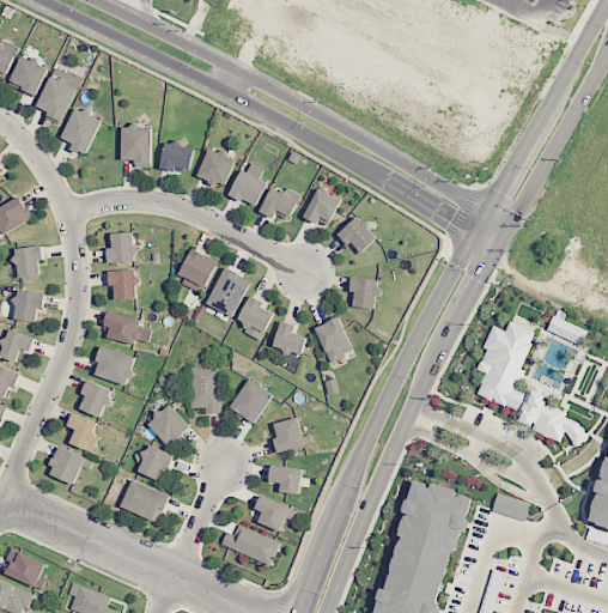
[(0,44),(1,44),(4,50),(14,56),(6,72),(0,68),(0,44)]
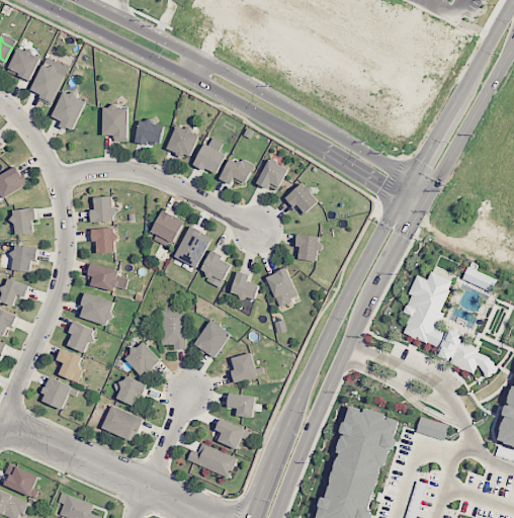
[(7,69),(19,47),(25,51),(31,49),(33,55),(40,59),(28,80),(7,69)]
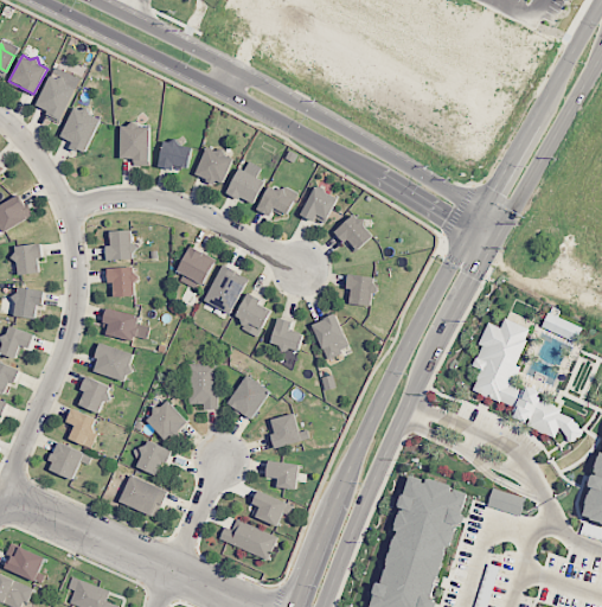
[(37,103),(51,76),(56,78),(63,77),(65,83),(76,89),(58,123),(45,116),(49,109),(37,103)]
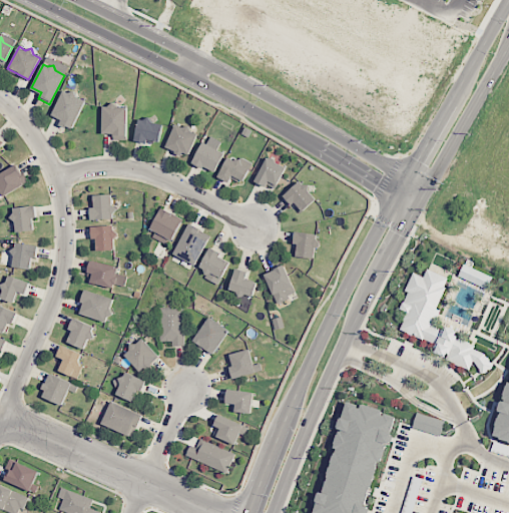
[(52,113),(63,89),(69,92),(75,90),(76,96),(86,101),(72,129),(61,124),(63,119),(52,113)]
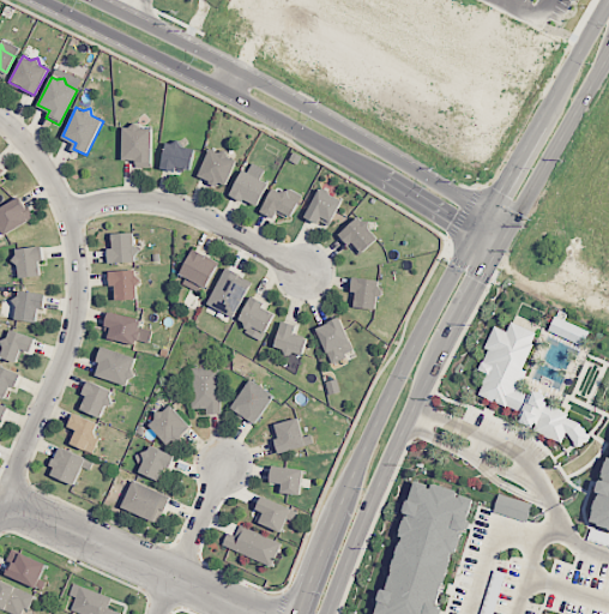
[(125,128),(130,128),(136,122),(143,130),(150,130),(149,168),(132,167),(133,158),(122,158),(125,128)]
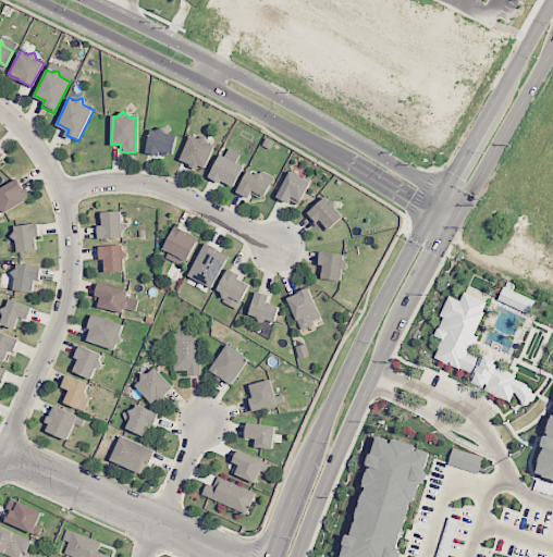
[(151,128),(156,130),(161,126),(164,133),(176,136),(172,152),(166,150),(164,156),(145,151),(151,128)]
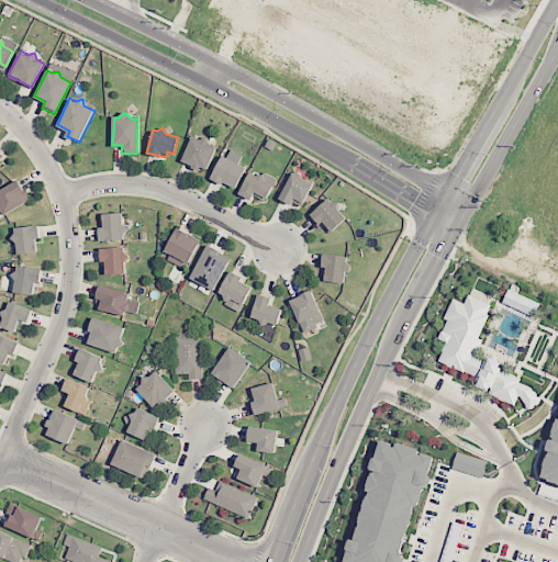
[(183,159),(192,137),(201,141),(207,138),(210,144),(215,146),(208,168),(183,159)]
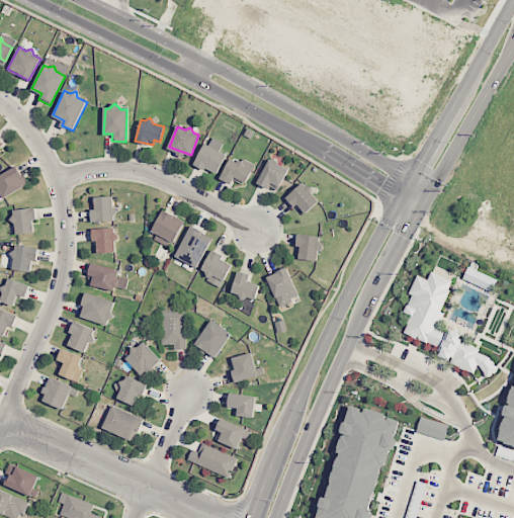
[(192,163),(201,145),(224,157),(216,172),(205,167),(204,169),(192,163)]
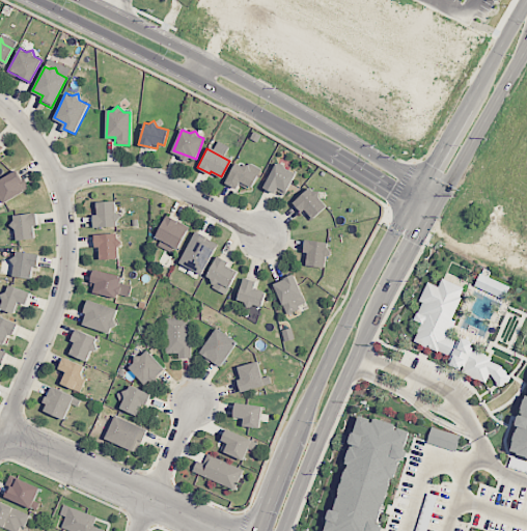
[(236,162),(244,166),(248,164),(251,171),(258,175),(250,189),(239,183),(236,188),(224,180),(236,162)]
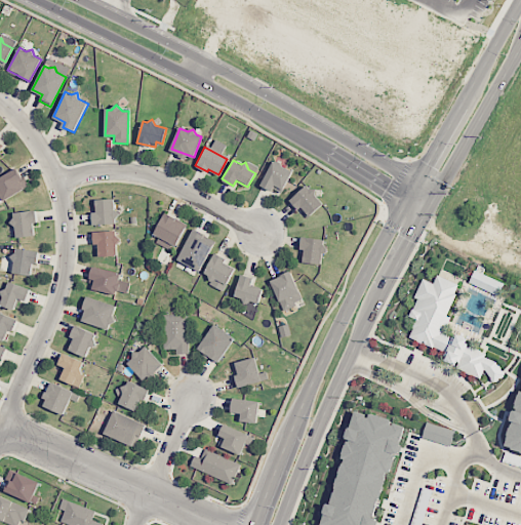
[(257,185),(271,161),(290,171),(278,193),(270,188),(269,191),(257,185)]
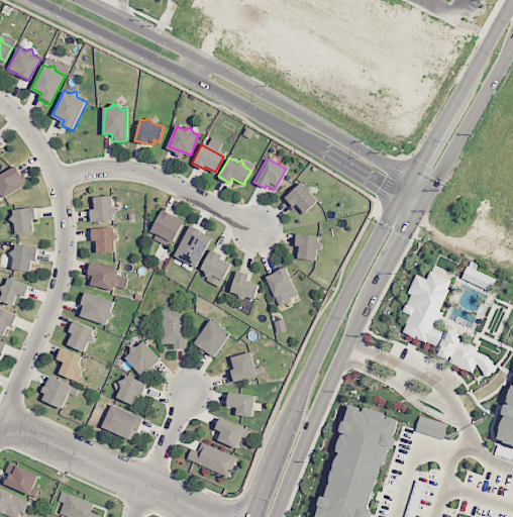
[(0,197),(0,172),(13,165),(19,176),(17,177),(21,185),(0,197)]
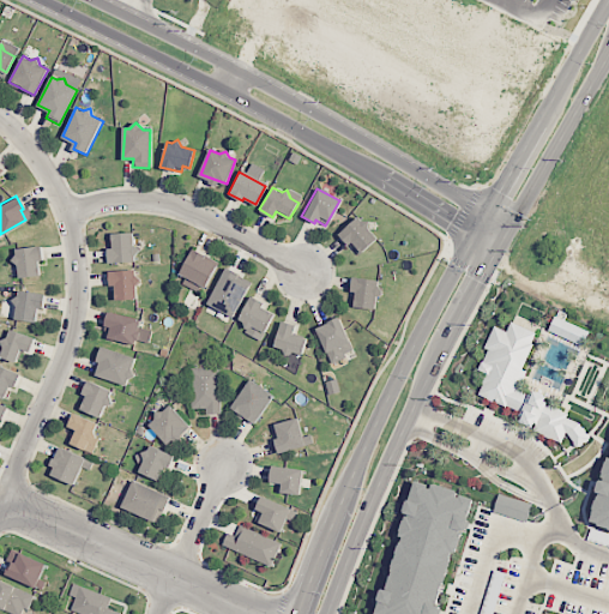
[(359,216),(363,221),(369,221),(369,229),(378,239),(359,257),(338,235),(359,216)]
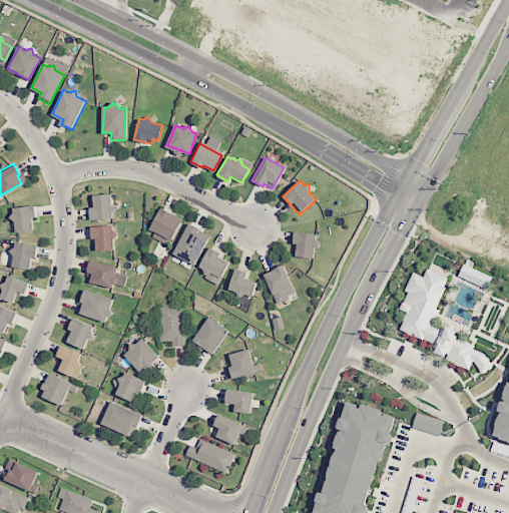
[(89,194),(111,193),(111,217),(91,218),(90,208),(93,208),(93,203),(90,203),(89,194)]
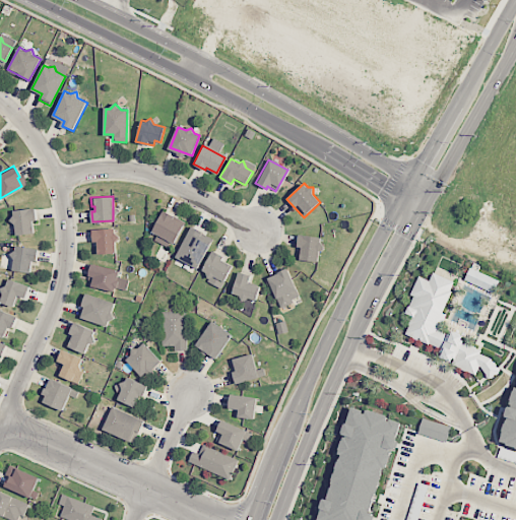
[(13,211),(36,210),(36,219),(30,219),(31,233),(15,234),(14,223),(10,220),(14,216),(13,211)]
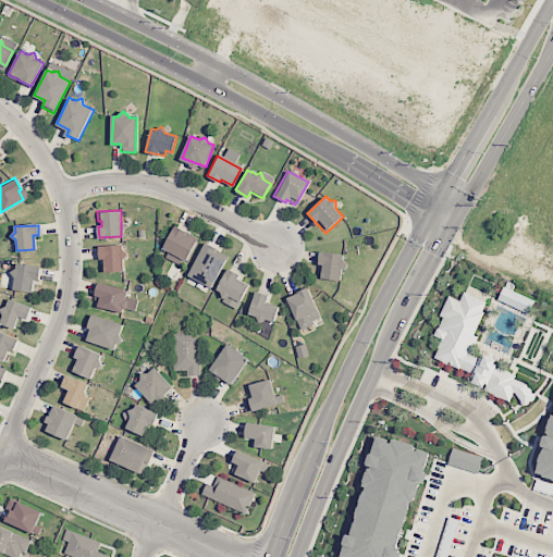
[(175,226),(188,233),(186,236),(196,240),(186,259),(164,247),(175,226)]
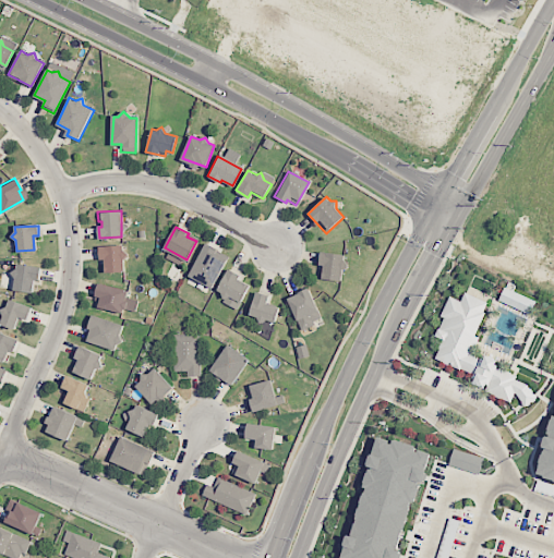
[(205,243),(219,250),(217,255),(227,261),(214,288),(189,275),(205,243)]
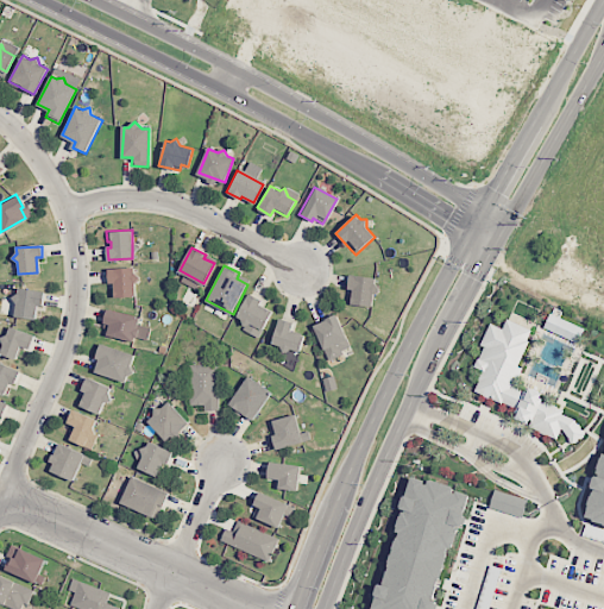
[(106,268),(134,268),(134,274),(140,278),(137,284),(137,297),(113,297),(113,287),(106,287),(106,268)]
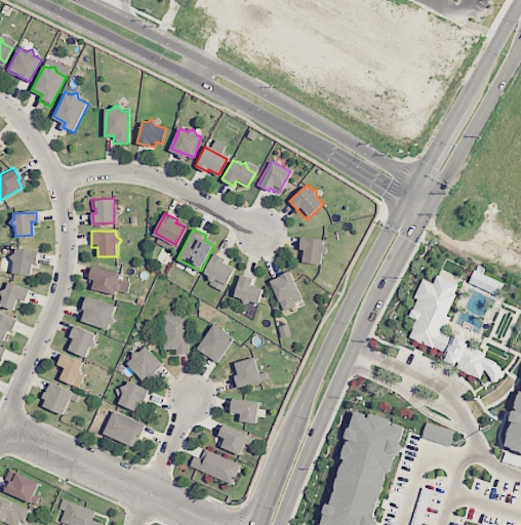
[(301,236),(326,238),(325,253),(323,253),(318,264),(303,261),(303,250),(299,250),(301,236)]
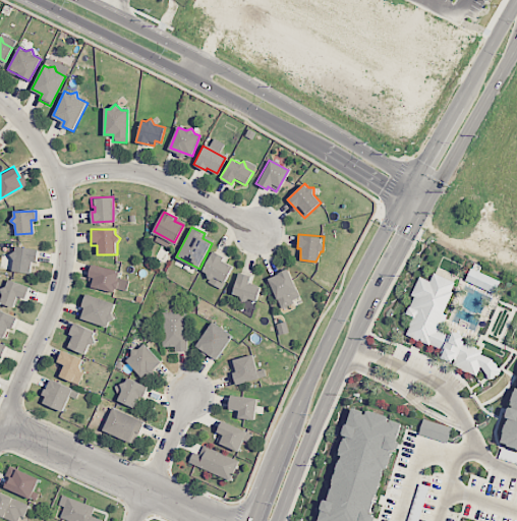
[(16,247),(15,251),(10,254),(14,259),(13,270),(27,272),(29,259),(36,261),(38,250),(16,247)]
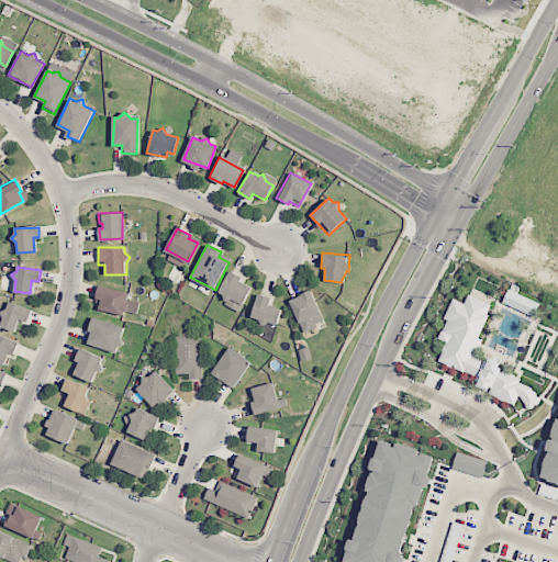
[(230,269),(245,277),(243,281),(254,287),(243,306),(241,305),(236,311),(223,304),(225,300),(222,293),(219,291),(230,269)]
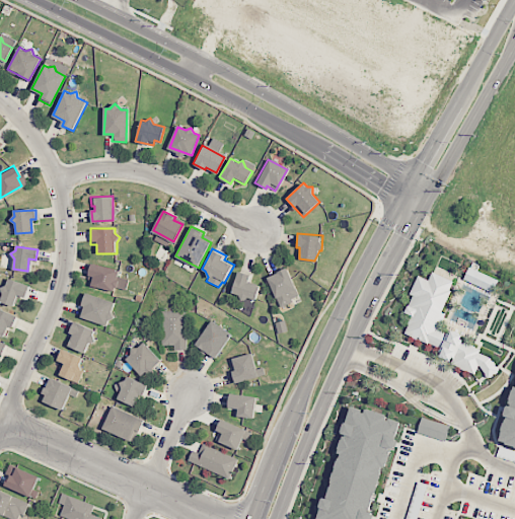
[(87,287),(112,291),(116,270),(87,265),(85,276),(89,277),(87,287)]
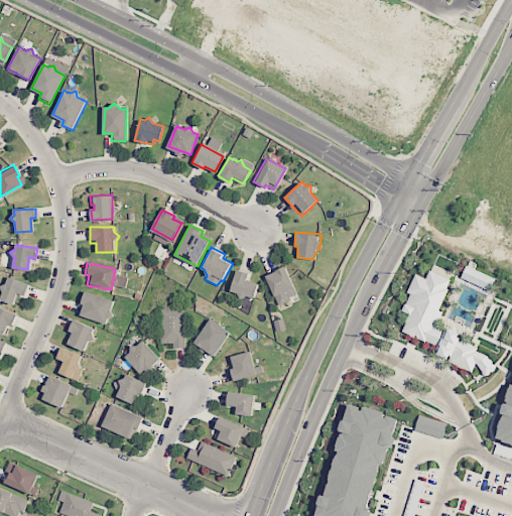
[(263,275),(274,271),(273,269),(282,266),(294,293),(286,296),(288,299),(276,305),(263,275)]
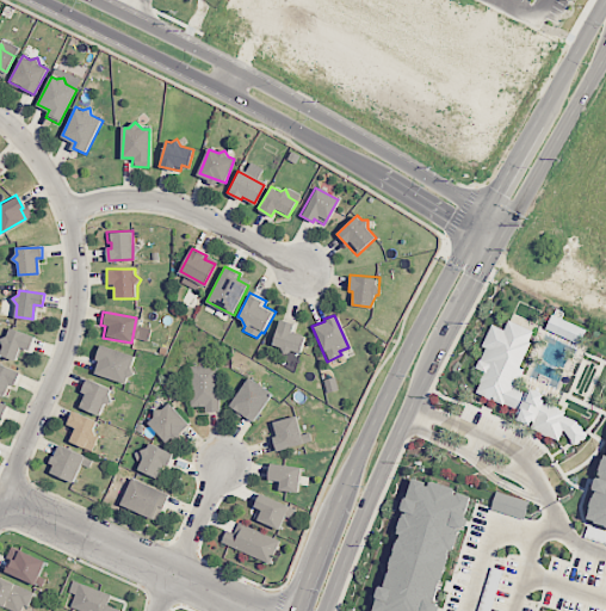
[(575,345),(582,329),(548,315),(540,331),(575,345)]
